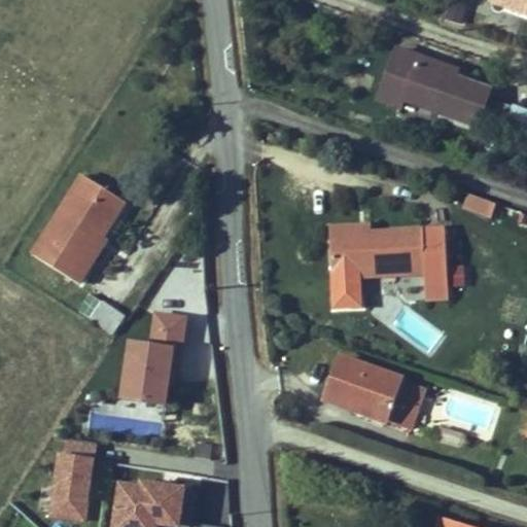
[(463,24),(467,0),(447,0),(444,21),(463,24)]
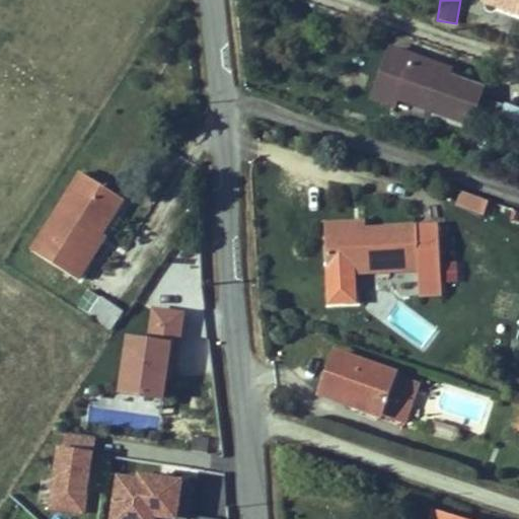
[(518,0),(484,0),(484,2),(518,13),(518,0)]
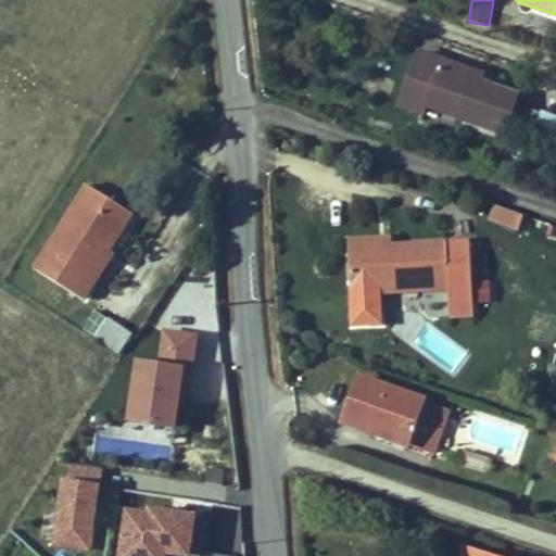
[(518,96),(480,83),(470,79),(474,71),(420,52),(401,105),(424,114),(426,108),(504,135),(518,96)]
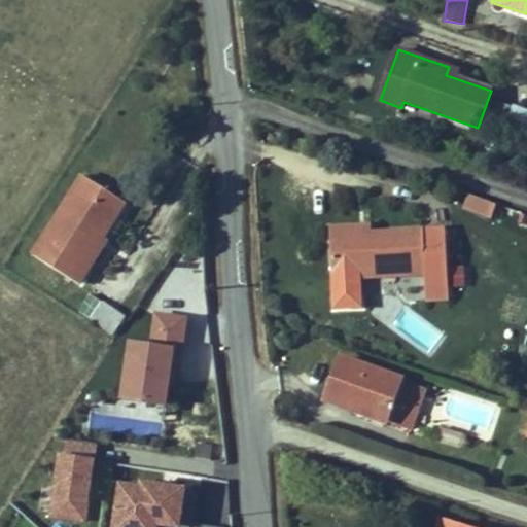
[(455,78),(458,71),(449,67),(446,75),(455,78)]
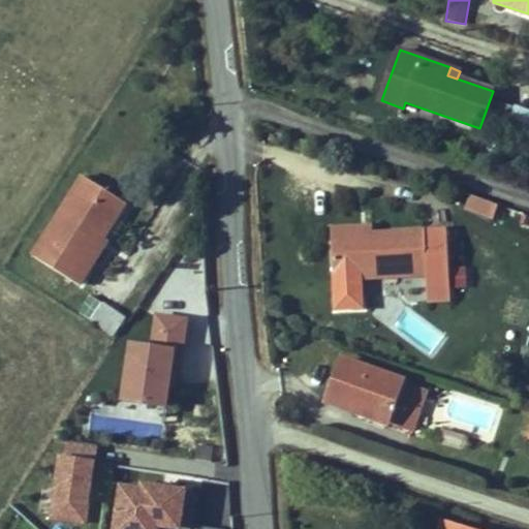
[(102,239),(125,203),(84,177),(33,256),(70,279),(97,237),(102,240),(102,239)]
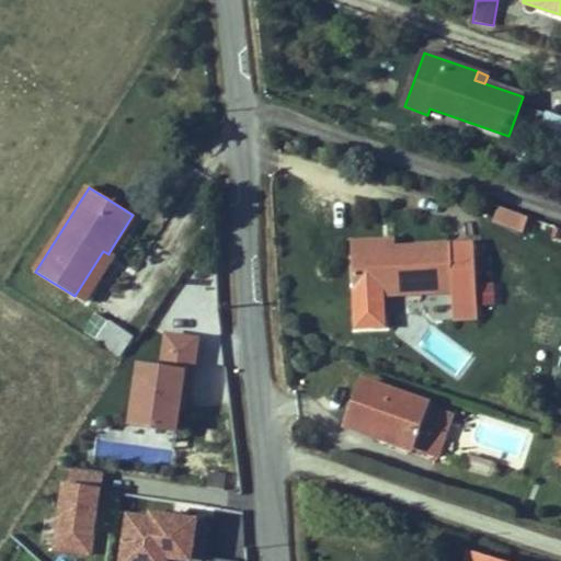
[(523,231),(528,218),(499,208),(494,221),(523,231)]
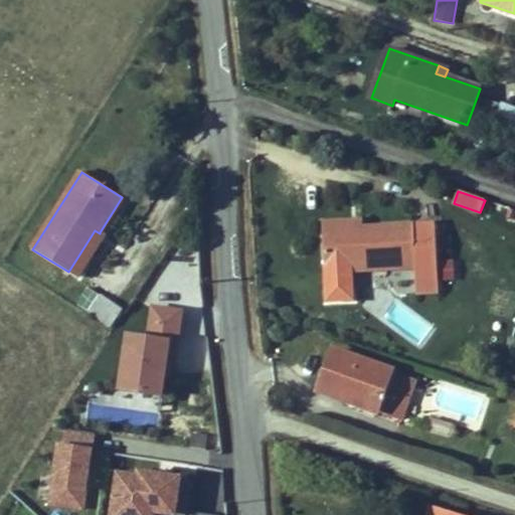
[(439,292),(436,224),(363,227),(351,228),(350,222),(323,223),(326,266),(392,263),(393,269),(415,268),(416,293),(439,292)]
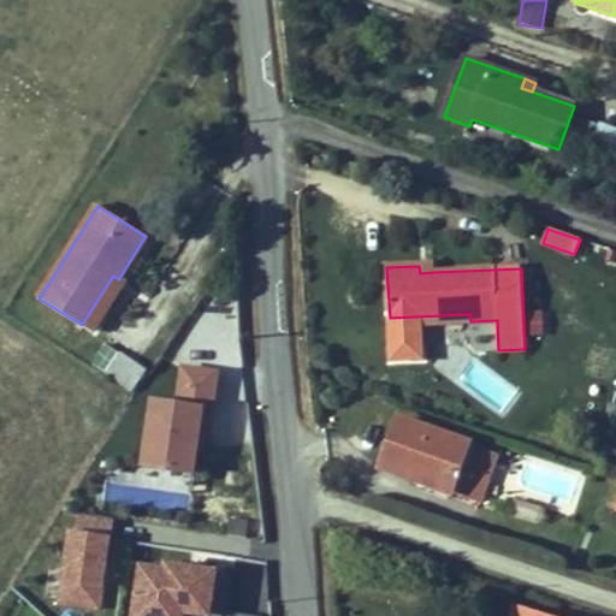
[(93,332),(124,282),(119,278),(119,279),(113,276),(82,325),(93,332)]
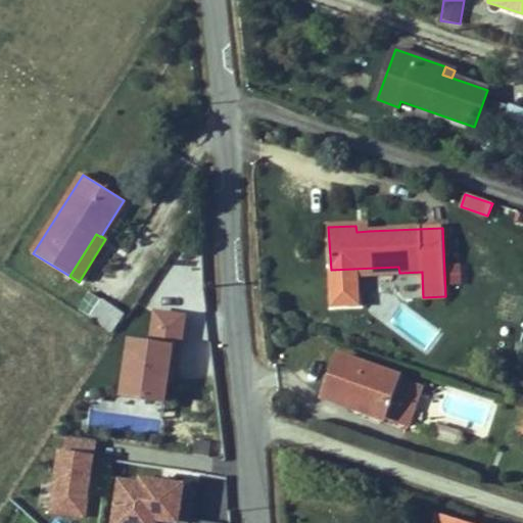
[(399,273),(398,267),(331,270),(331,276),(399,273)]
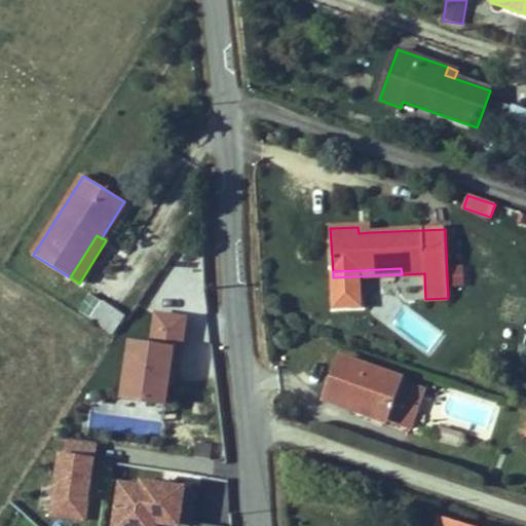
[(88,294),(78,311),(116,334),(126,316),(88,294)]
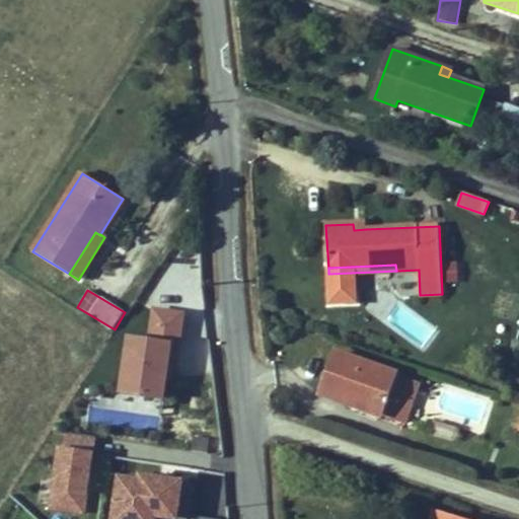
[(119,397),(173,400),(179,310),(150,308),(148,339),(123,337),(119,397)]
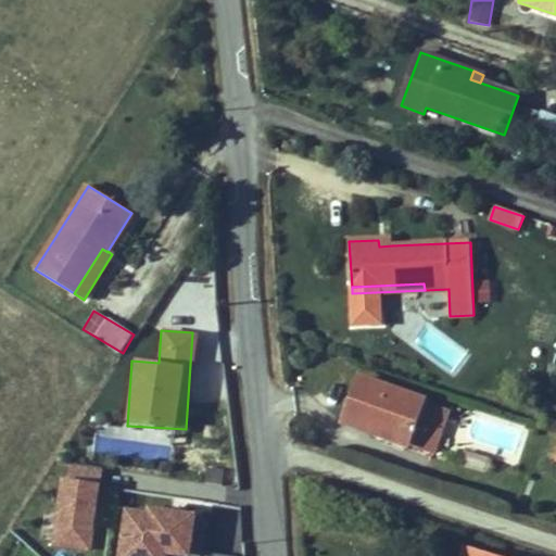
[(408,444),(424,401),(362,378),(345,421),(377,432),(375,437),(383,440),(384,436),(408,444)]
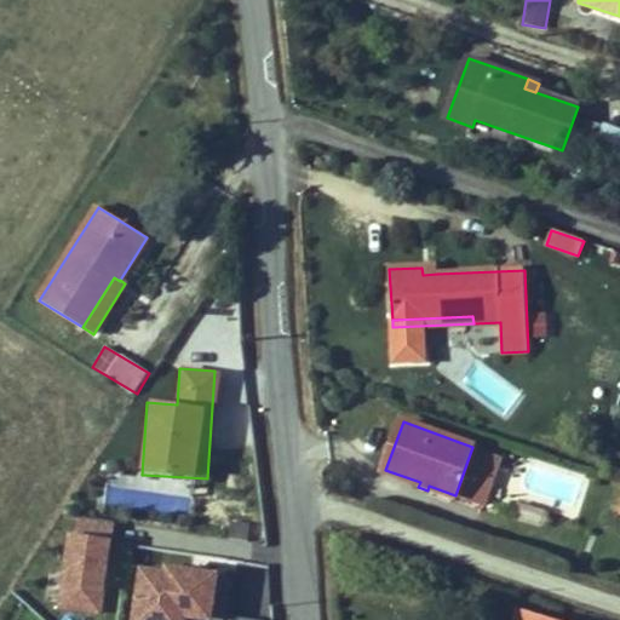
[(483,505),(500,457),(472,447),(455,495),(483,505)]
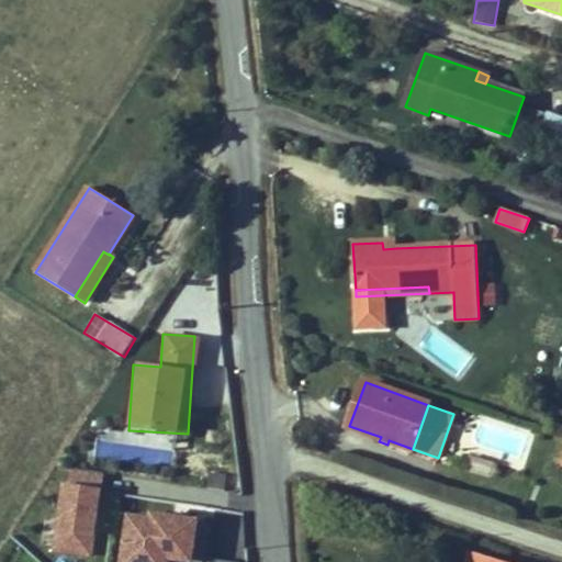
[(413,449),(389,440),(388,445),(412,452),(413,449)]
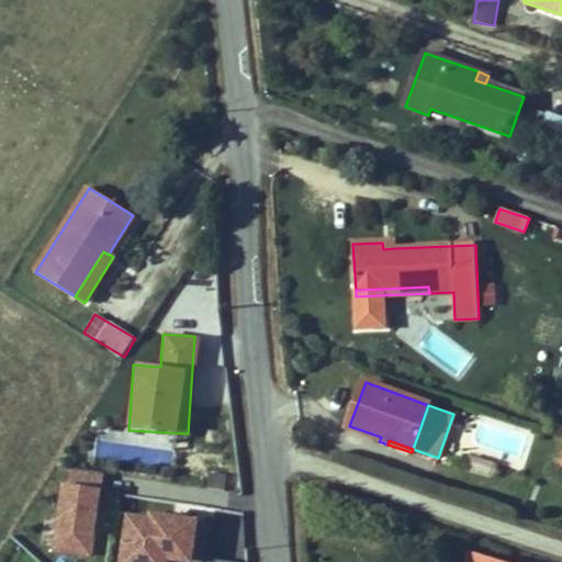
[(96,558),(101,472),(60,470),(56,555),(96,558)]
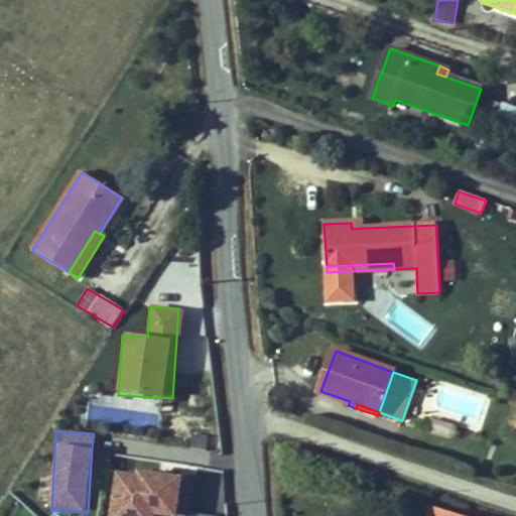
[(210,515),(187,513),(191,480),(113,471),(107,515),(210,515)]
